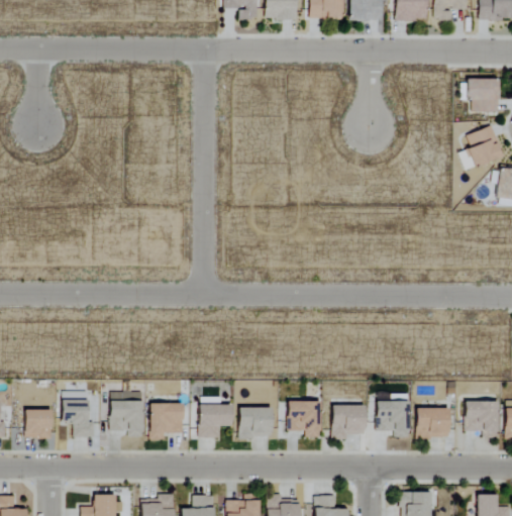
[(227,0),(227,8),(240,8),(240,19),(259,19),(258,0),(227,0)]
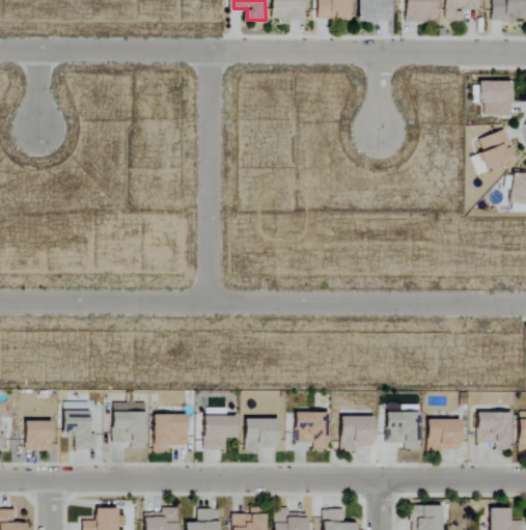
[(305,21),(305,0),(273,0),(273,19),(305,21)]
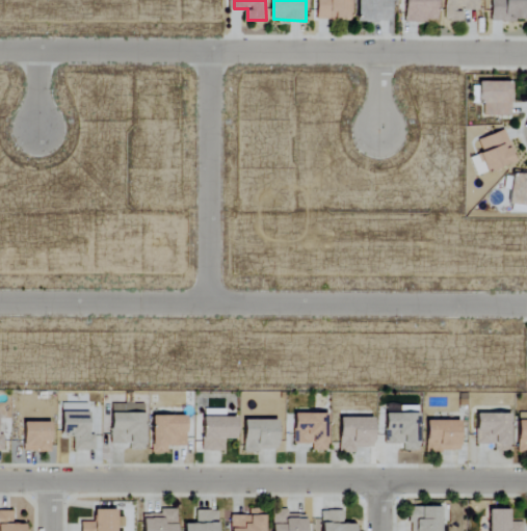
[(354,19),(353,0),(319,0),(320,19),(354,19)]
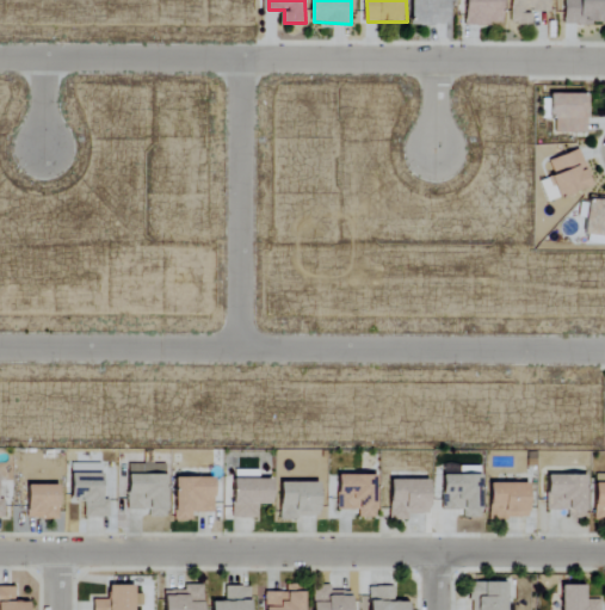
[(413,0),(413,24),(452,25),(452,0),(413,0)]
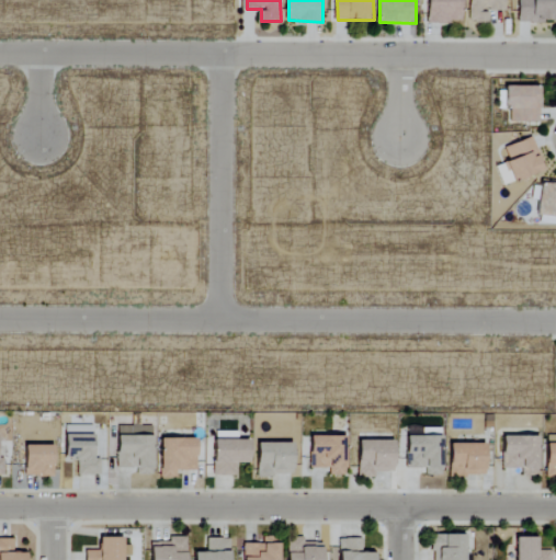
[(465,22),(465,0),(430,0),(430,21),(465,22)]
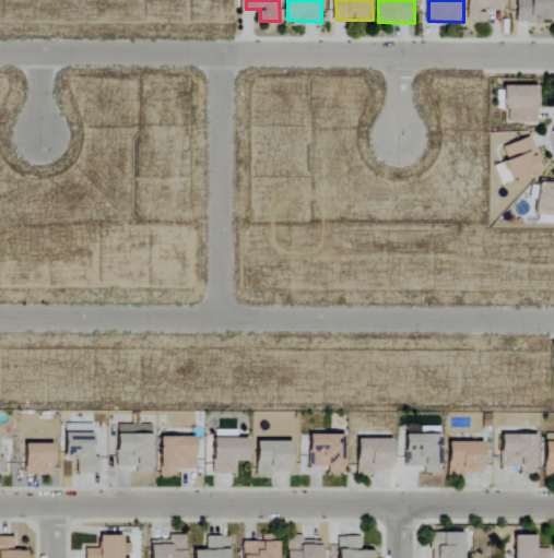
[(518,0),(519,21),(553,20),(553,0),(518,0)]
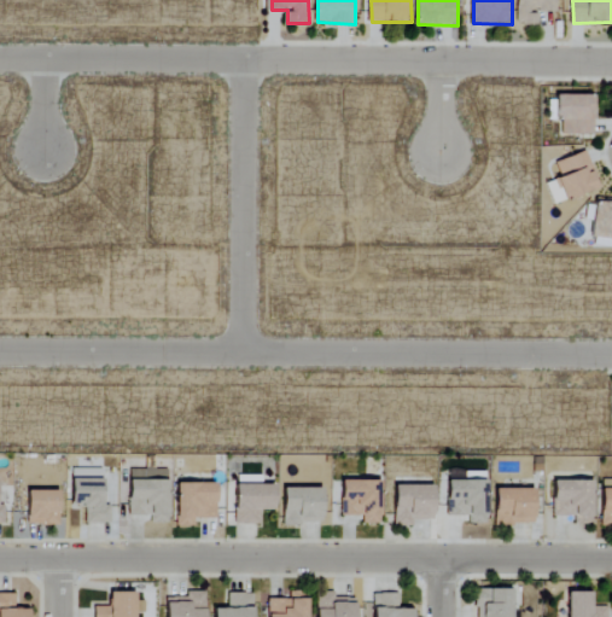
[(599,134),(600,94),(560,93),(560,118),(566,118),(566,133),(599,134)]
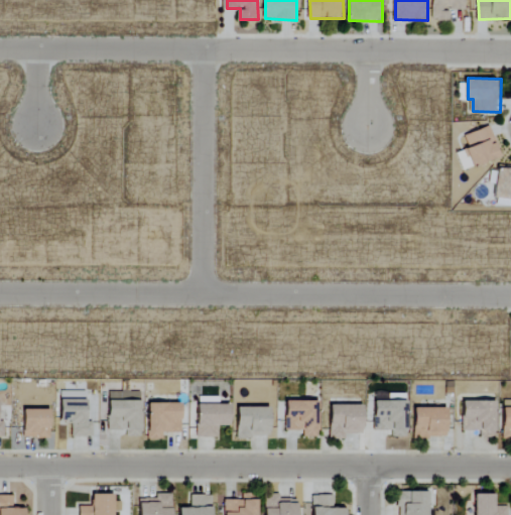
[(475,166),(503,155),(492,125),(467,135),(471,146),(468,147),(475,166)]
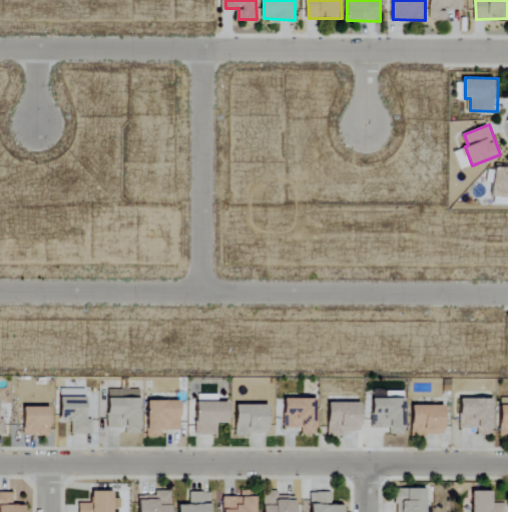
[(507,165),(499,164),(494,199),(507,201),(507,165)]
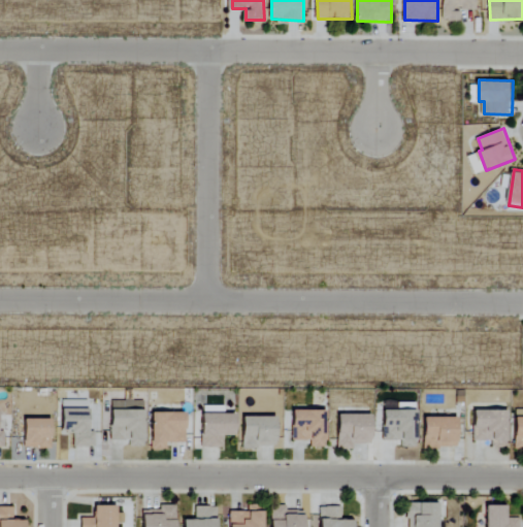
[(131,439),(132,447),(146,447),(146,400),(112,401),(113,440),(131,439)]
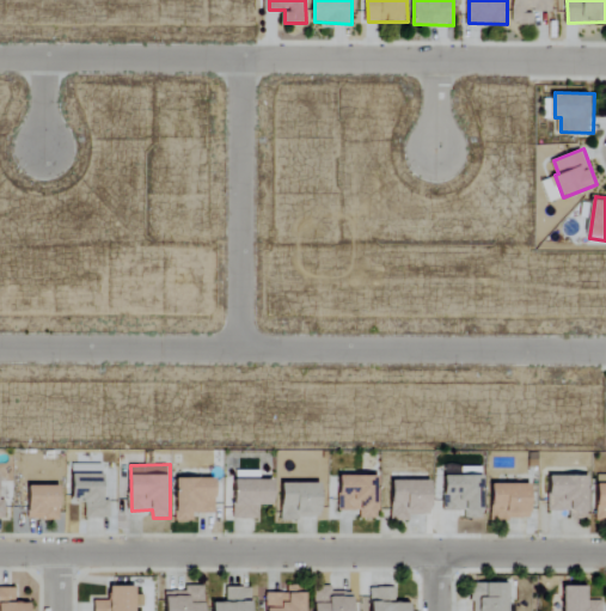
[(380,475),(342,475),(341,509),(363,509),(363,518),(379,518),(380,475)]
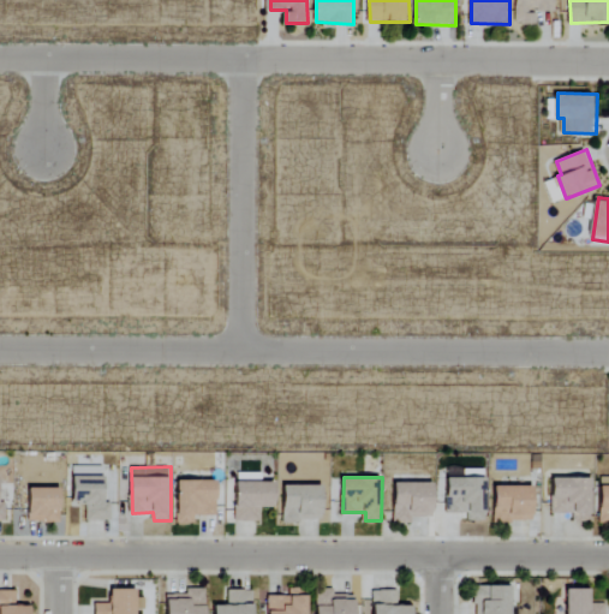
[(448,477),(448,512),(471,513),(470,520),(488,520),(488,477),(448,477)]
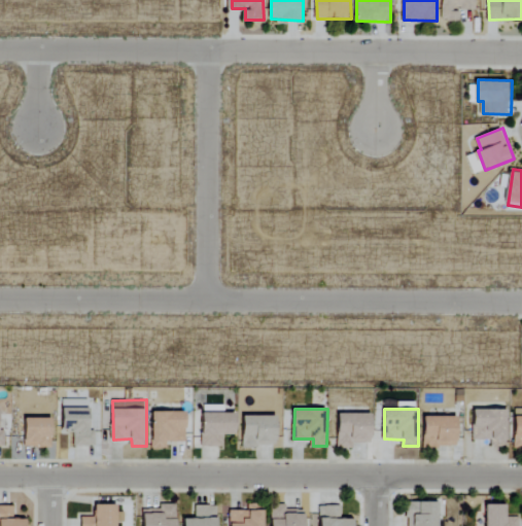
[(509,447),(510,410),(476,409),(475,440),(493,441),(493,446),(509,447)]
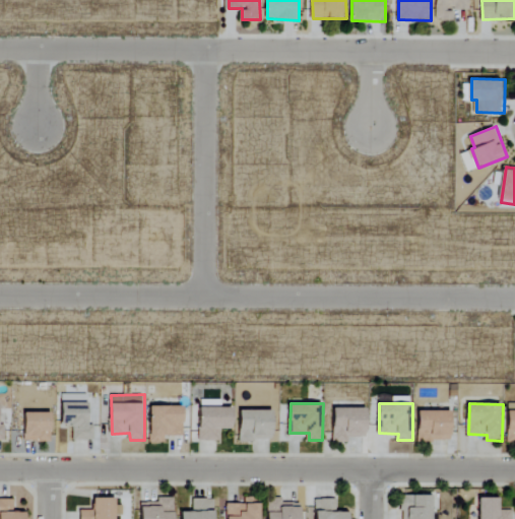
[(185,436),(185,405),(151,406),(151,443),(167,443),(167,436),(185,436)]
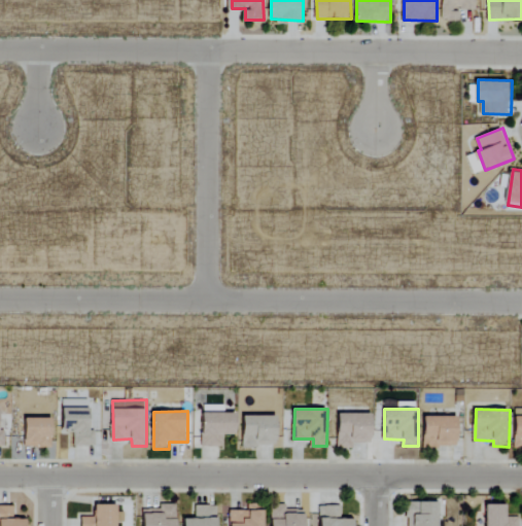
[(237,433),(237,413),(204,413),(203,446),(224,447),(224,433),(237,433)]
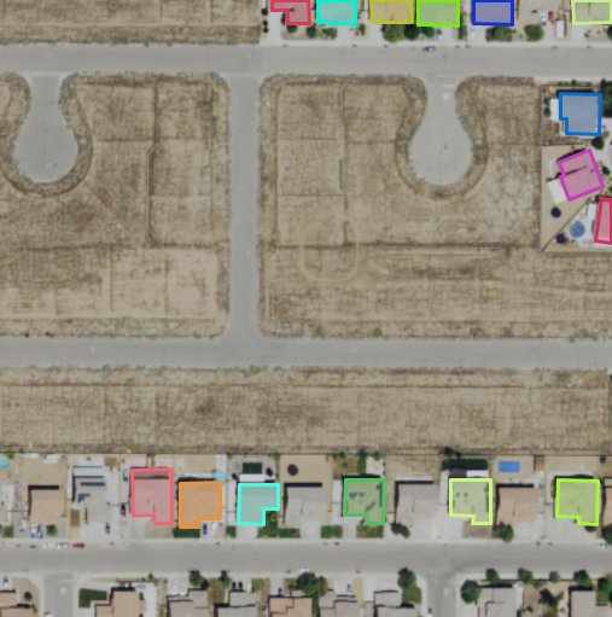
[(437,484),(397,485),(398,525),(417,525),(417,519),(437,519),(437,484)]
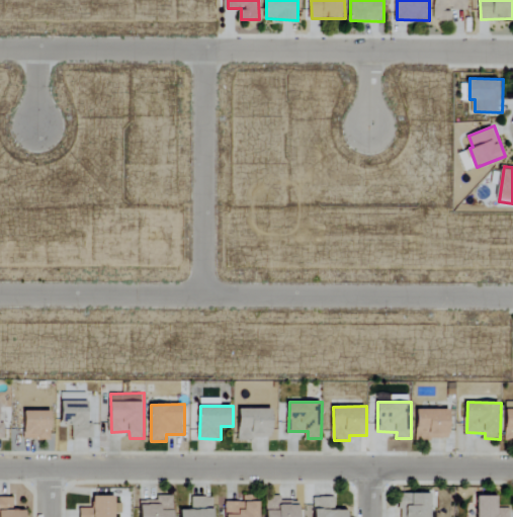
[(240,409),(240,438),(272,437),(272,408),(240,409)]
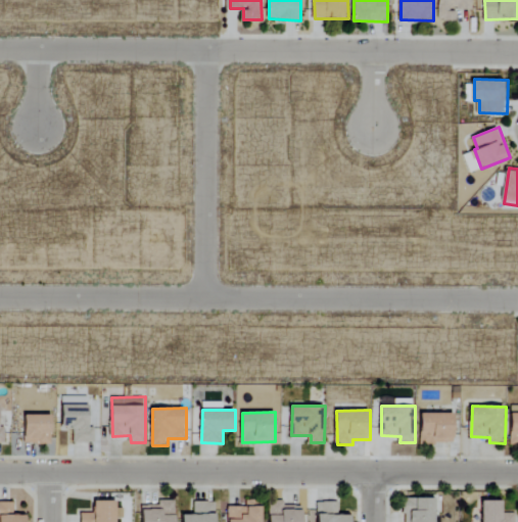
[(455,413),(422,413),(422,442),(456,442),(455,413)]
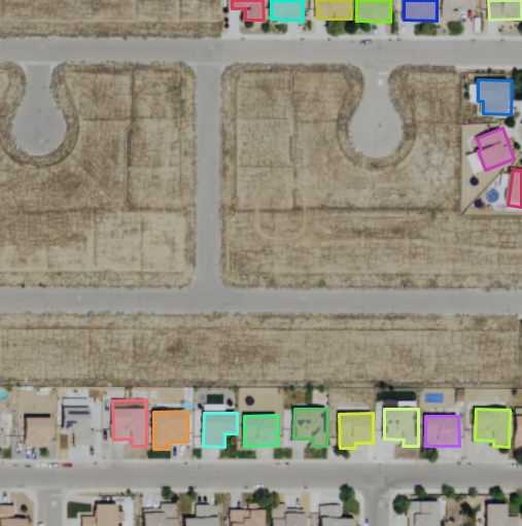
[(26,447),(54,447),(53,417),(26,418),(26,447)]
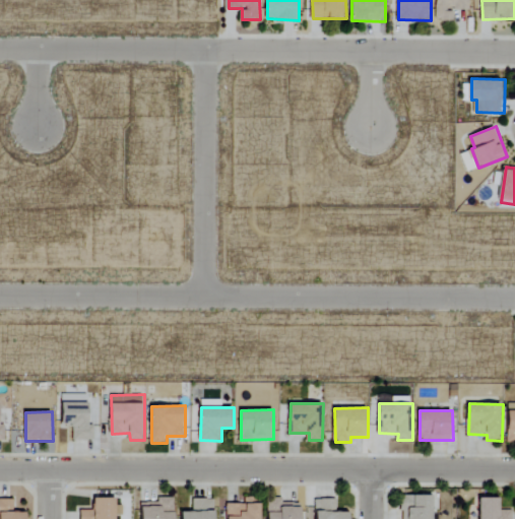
[(434,518),(434,495),(403,495),(403,518),(434,518)]
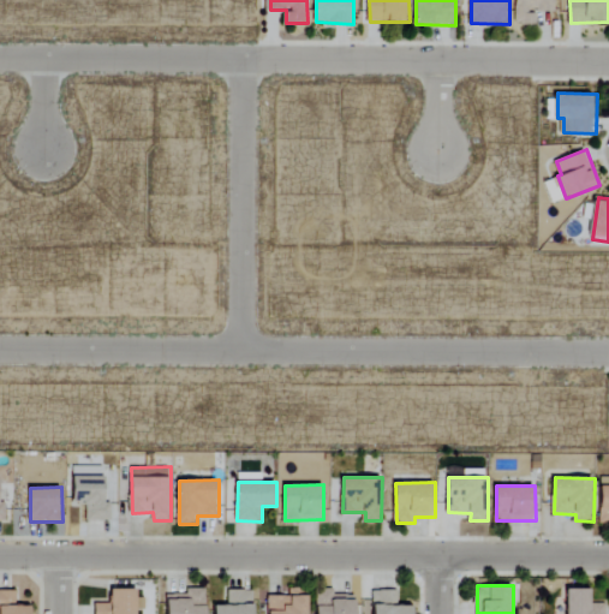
[(208,613),(208,588),(189,589),(189,594),(168,595),(168,613),(208,613)]
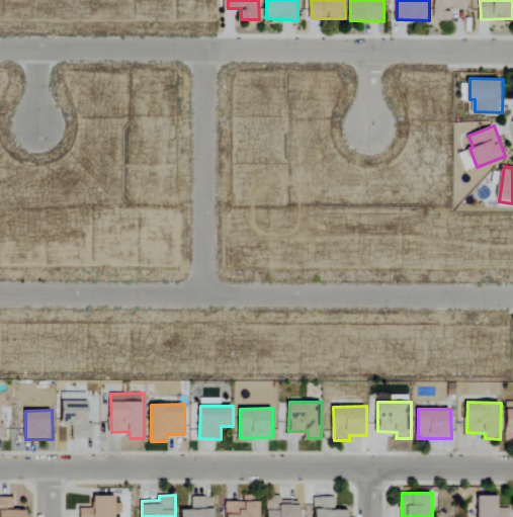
[(246,501),(228,501),(227,516),(261,516),(262,496),(246,495),(246,501)]
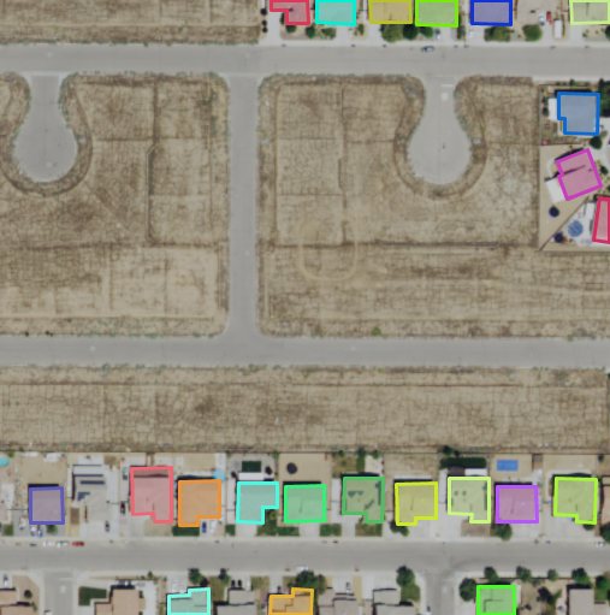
[(98,604),(98,614),(140,614),(140,610),(148,610),(148,598),(140,598),(138,590),(112,590),(112,603),(98,604)]
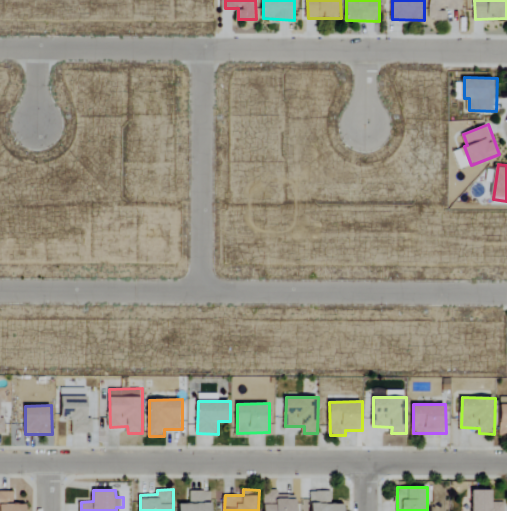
[(265,490),(265,510),(297,510),(297,494),(280,494),(280,490),(265,490)]
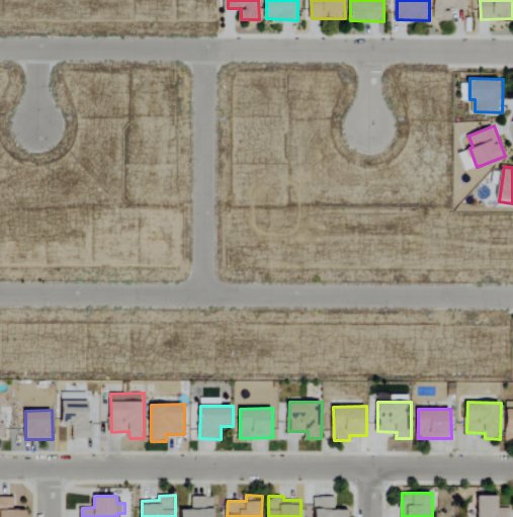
[(500,496),(479,496),(479,516),(512,516),(512,508),(500,508),(500,496)]
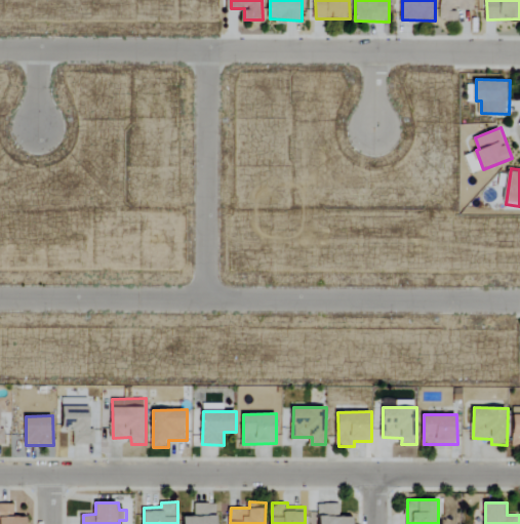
[(0,504),(0,519),(1,519),(0,523),(27,523),(28,517),(16,517),(16,505),(0,504)]
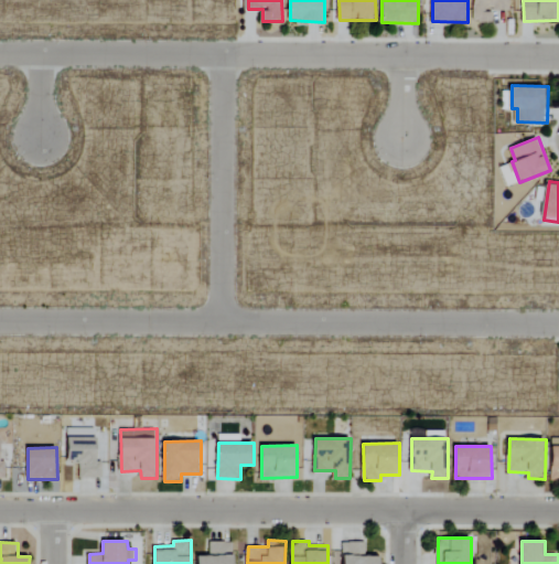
[(199,563),(234,563),(235,542),(212,542),(212,556),(199,556),(199,563)]
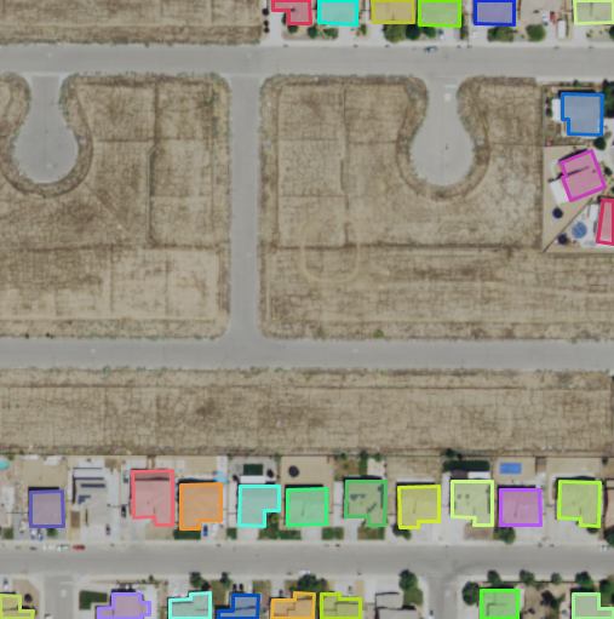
[(405,595),(378,595),(378,618),(418,618),(418,611),(405,611),(405,595)]
